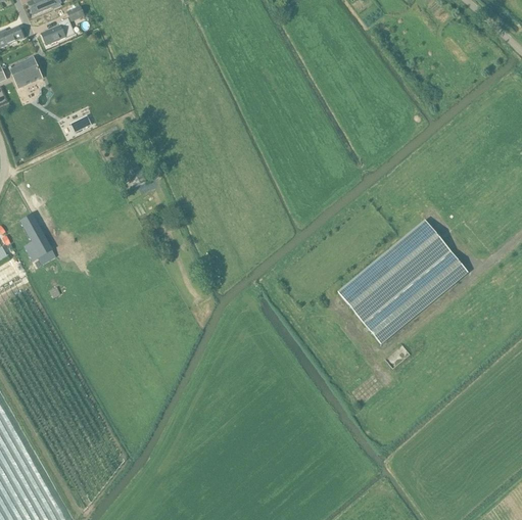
[(29,0),(34,12),(61,1),(60,0),(29,0)]
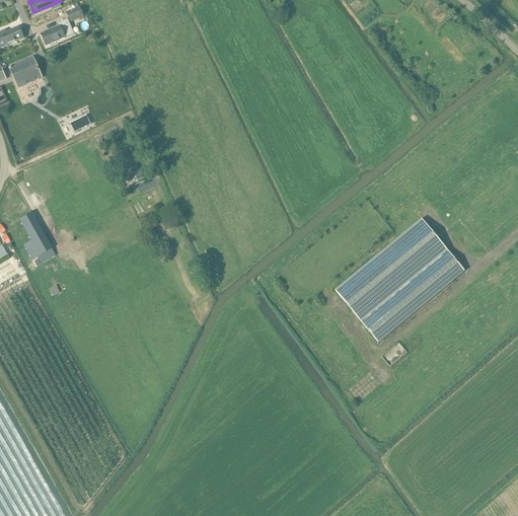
[(76,0),(66,5),(68,9),(67,9),(71,20),(85,14),(83,9),(81,4),(80,4),(79,1),(78,0),(76,0)]
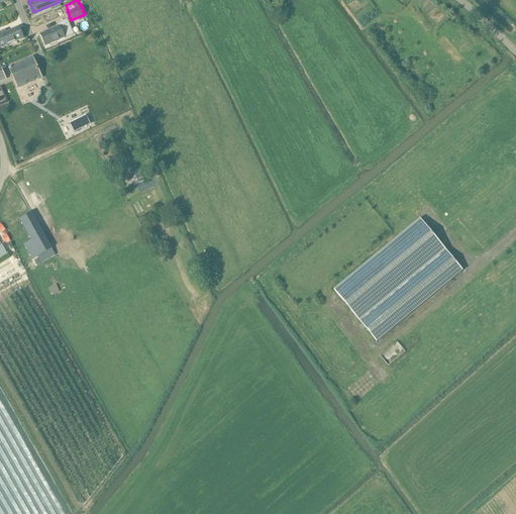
[(61,23),(41,31),(46,43),(66,34),(61,23)]
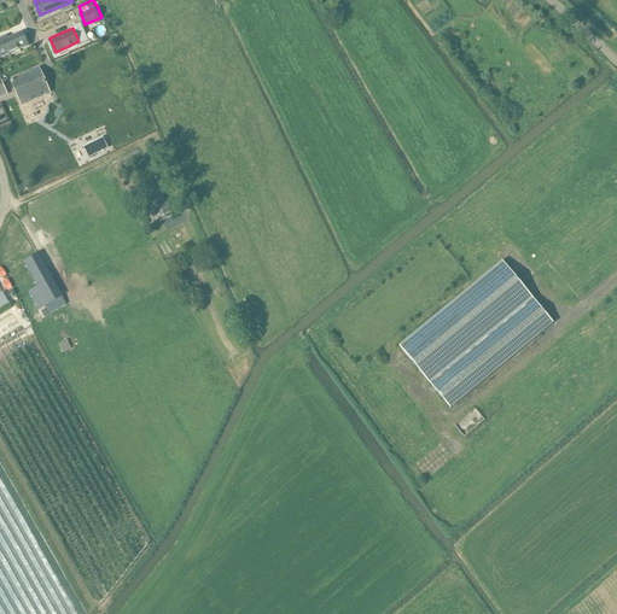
[(0,54),(1,54),(29,42),(24,29),(10,35),(9,31),(0,35),(0,54)]
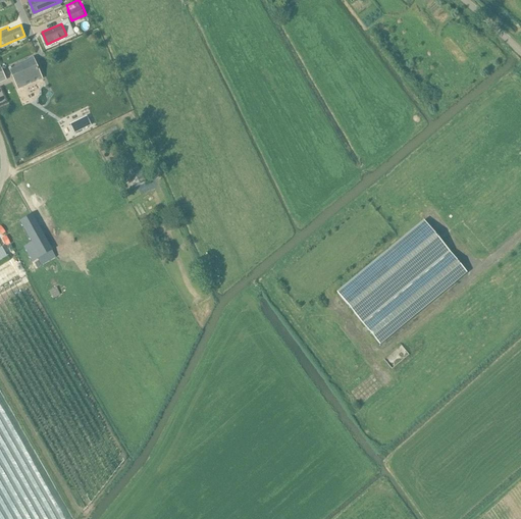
[(43,75),(34,55),(10,65),(19,86),(43,75)]
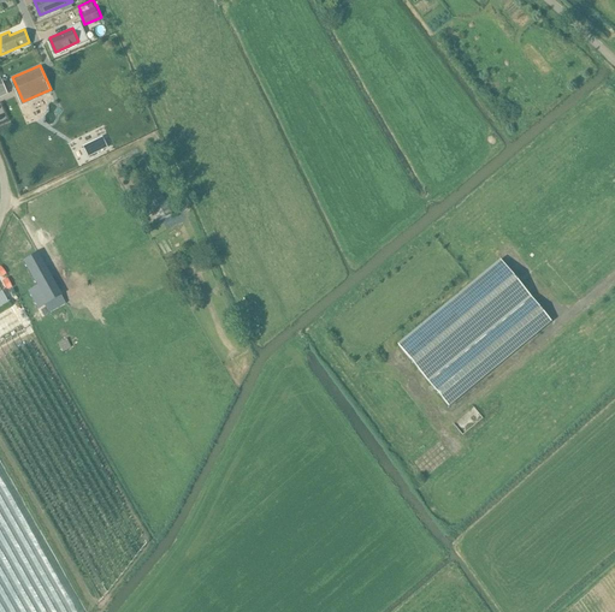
[(84,144),(89,154),(108,146),(104,135),(84,144)]
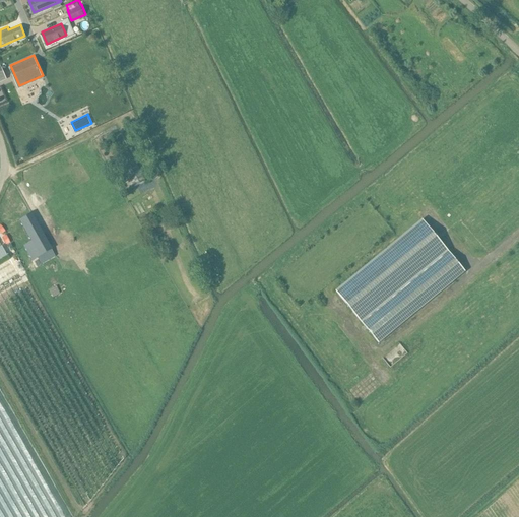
[(127,168),(135,184),(147,178),(138,162),(127,168)]
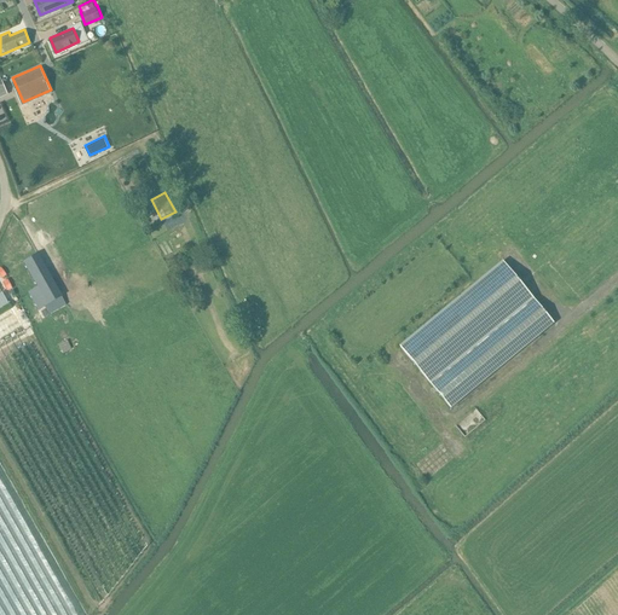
[(29,291),(39,307),(64,293),(39,253),(23,262),(38,285),(29,291)]
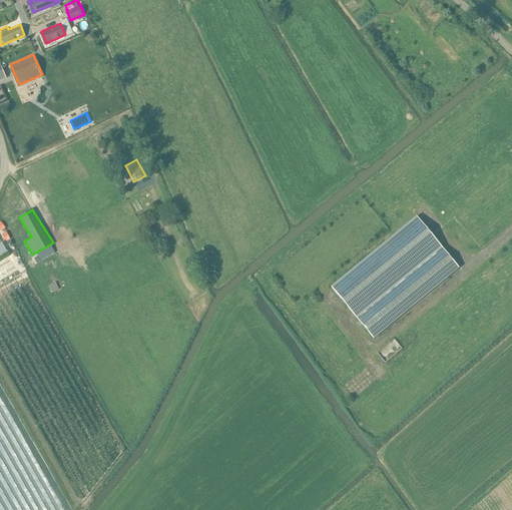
[(376,337),(460,266),(417,213),(332,285),(376,337)]
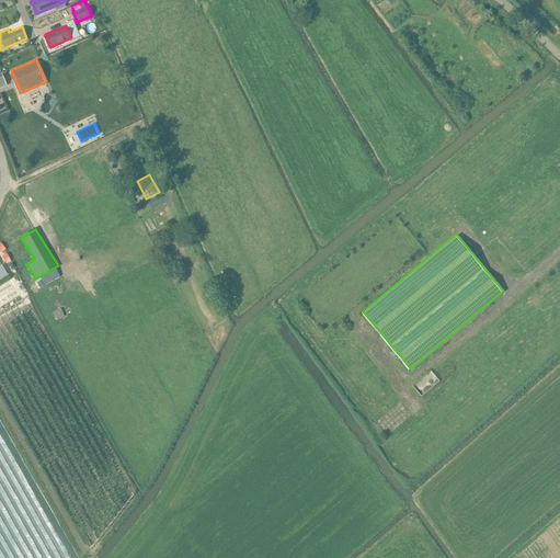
[(0,302),(22,289),(14,275),(0,283),(0,302)]
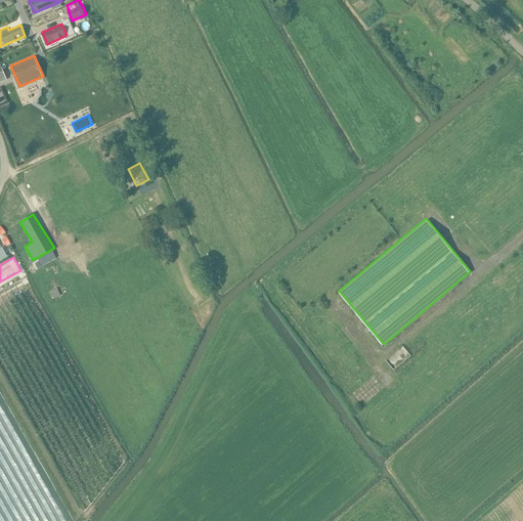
[(50,297),(62,293),(59,286),(47,290),(50,297)]
